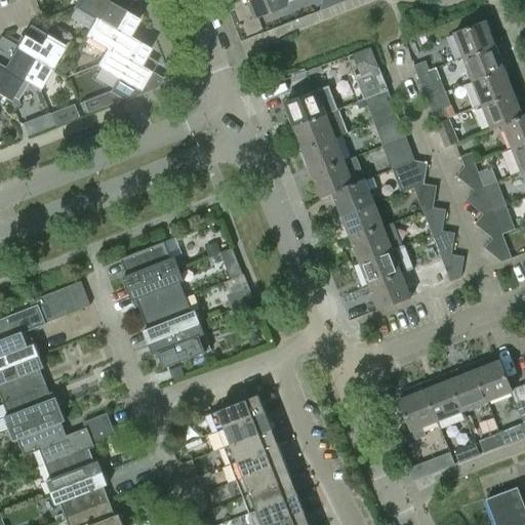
[(76,0),(72,7),(93,19),(116,32),(126,14),(116,9),(120,0),(105,0),(105,2),(99,0),(76,0)]
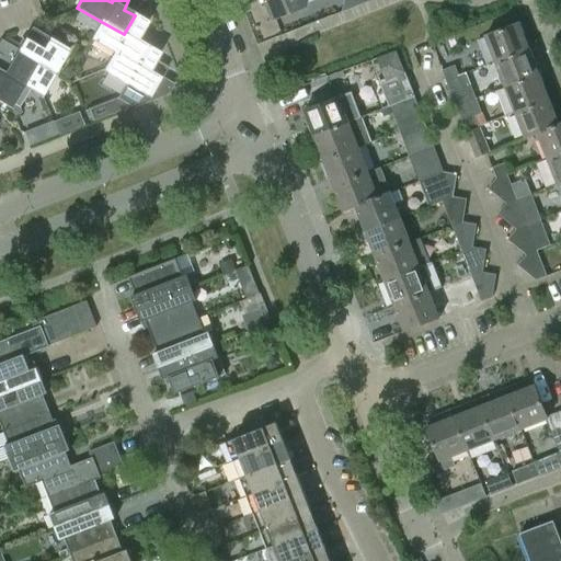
[(299,0),(259,0),(266,21),(302,7),(299,0)]
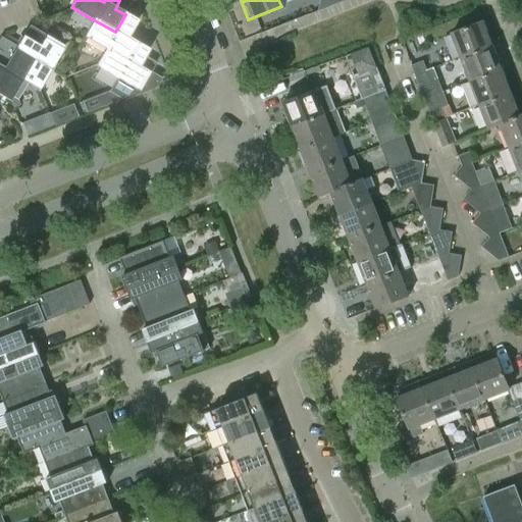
[(136,20),(125,14),(115,32),(93,19),(83,36),(105,49),(125,60),(136,43),(125,37),(136,20)]
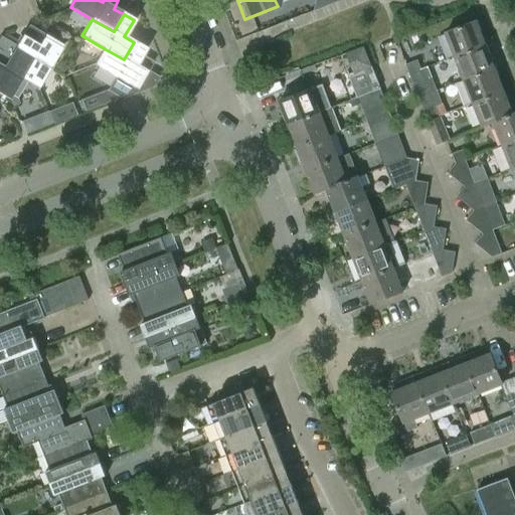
[(455,55),(485,43),(476,20),(446,32),(455,55)]
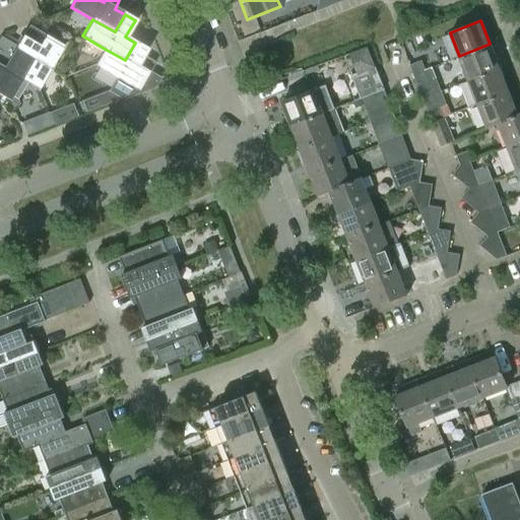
[(21,36),(15,46),(33,56),(19,77),(20,78),(39,88),(62,47),(44,36),(38,46),(21,36)]
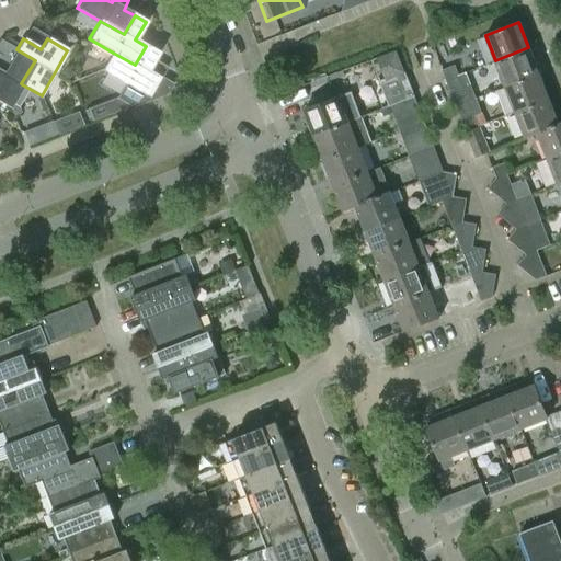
[(135,65),(113,53),(102,70),(125,84),(117,99),(133,107),(155,99),(165,94),(171,84),(159,78),(164,68),(153,61),(158,53),(146,46),(135,65)]
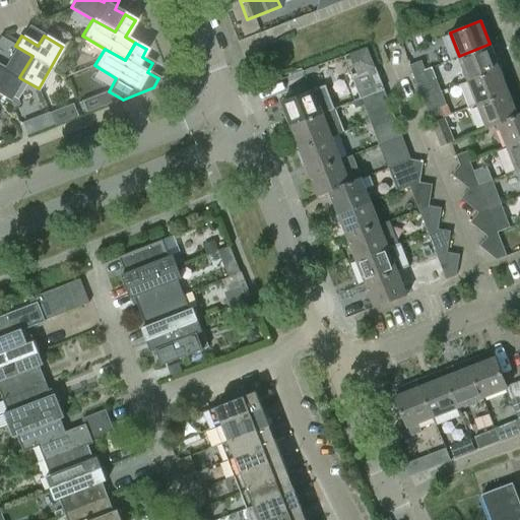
[(500,68),(490,44),(459,56),(468,80),(500,68)]
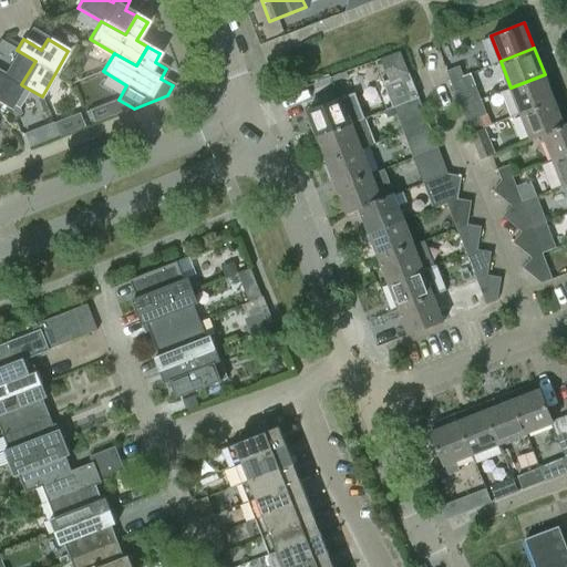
[(12,104),(22,85),(21,84),(35,61),(17,50),(10,62),(0,55),(0,72),(2,74),(0,79),(0,102),(9,109),(12,116),(20,113),(19,107),(12,104)]
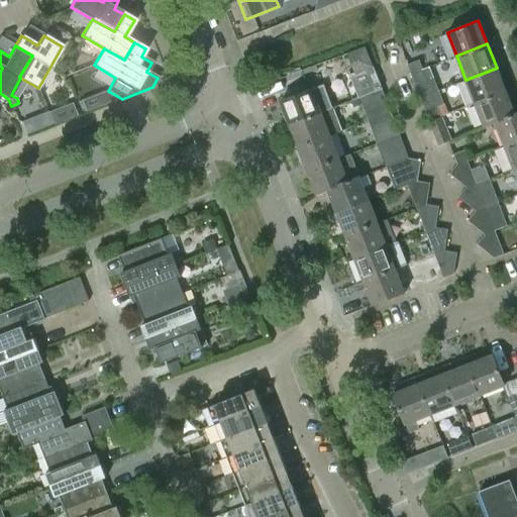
[(411,74),(422,69),(418,60),(407,64),(411,74)]
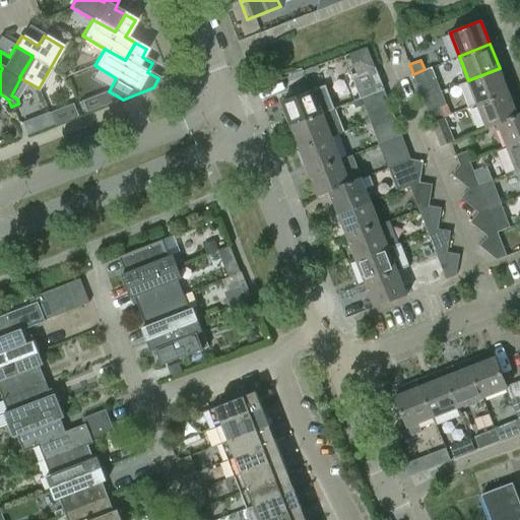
[(384,89),(375,66),(351,75),(361,98),(384,89)]
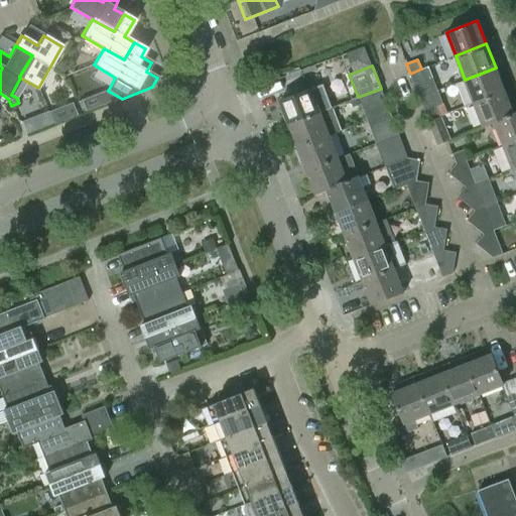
[(505,91),(496,68),(465,80),(474,103),(505,91)]
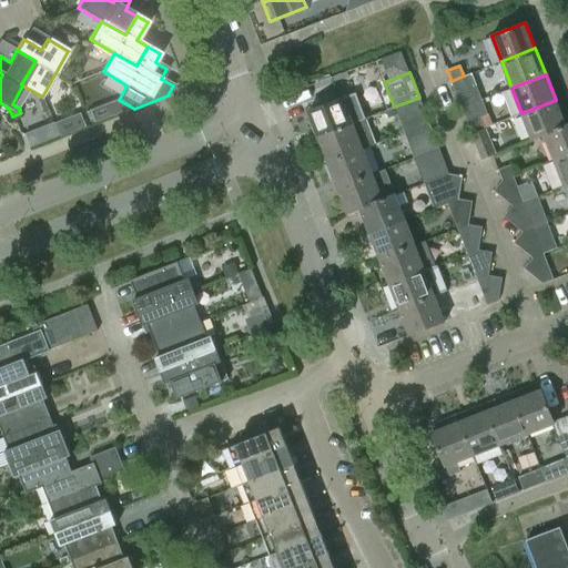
[(455,91),(462,107),(482,99),(476,83),(468,85),(464,75),(452,81),(455,91)]
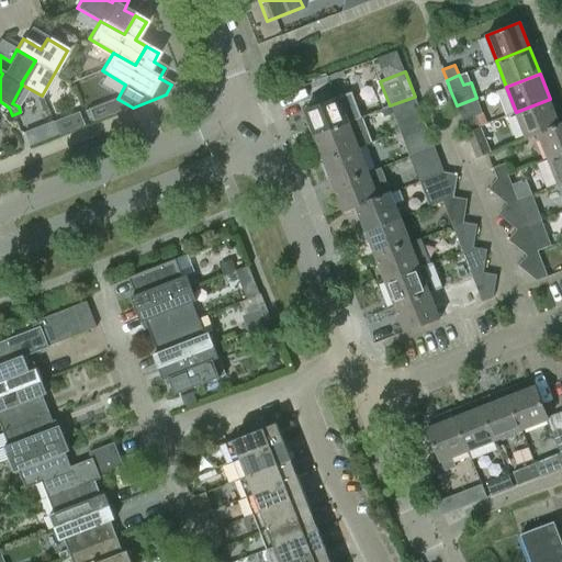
[(340,97),(304,111),(314,136),(350,122),(350,123),(362,119),(352,93),(340,98),(340,97)]
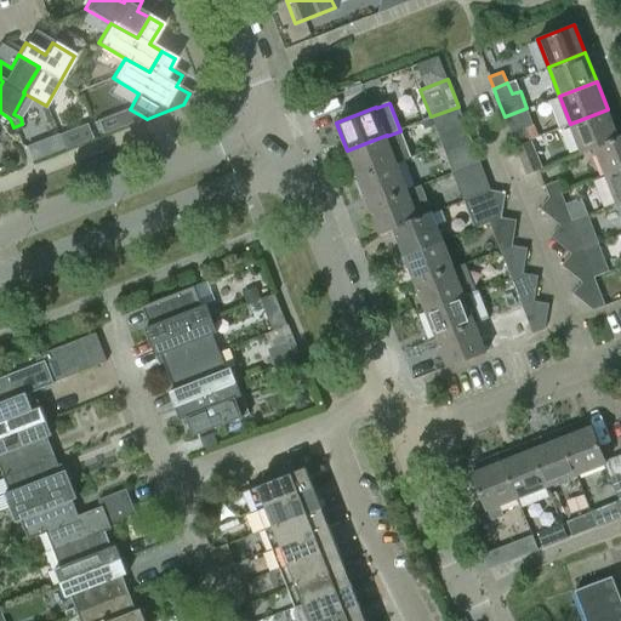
[(469,135),(463,121),(459,107),(431,117),(437,132),(442,146),(469,135)]
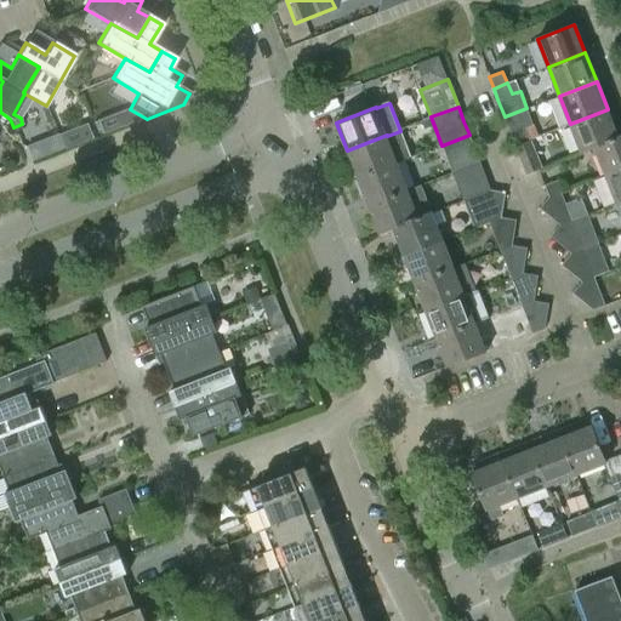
[(529,140),(524,127),(533,124),(527,108),(505,117),(516,144),(529,140)]
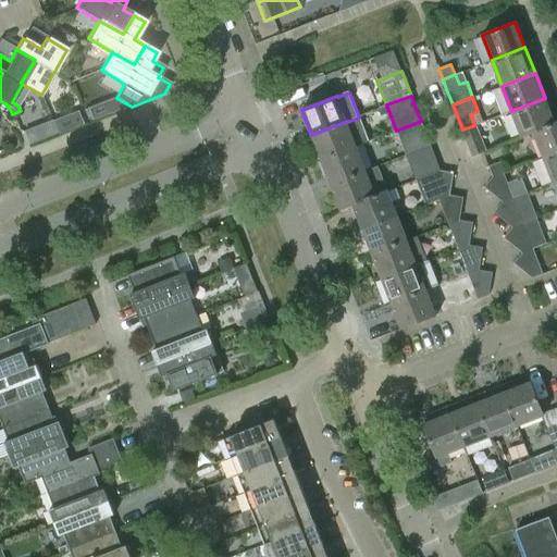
[(545,98),(511,111),(521,136),(533,132),(555,123),(545,98)]
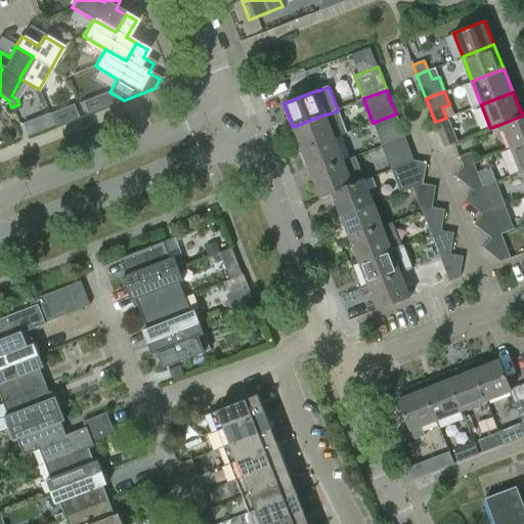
[(326,115),(326,114),(293,127),(302,149),(336,136),(336,138),(347,134),(338,111),(326,115)]
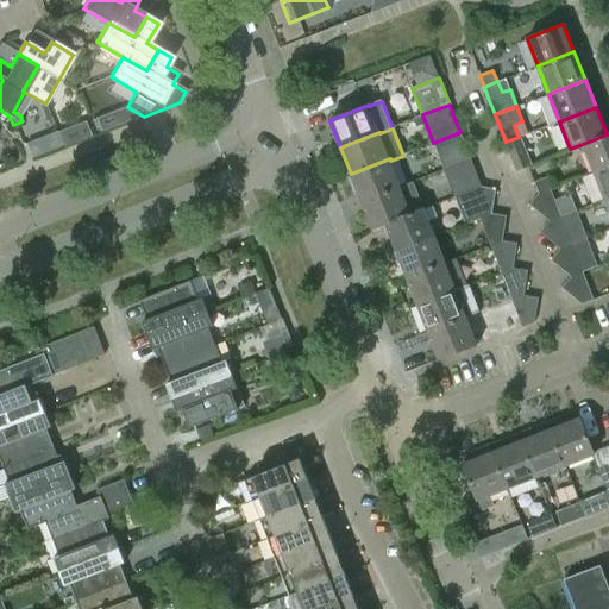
[(465,145),(460,132),(433,143),(444,169),(471,159),(465,145)]
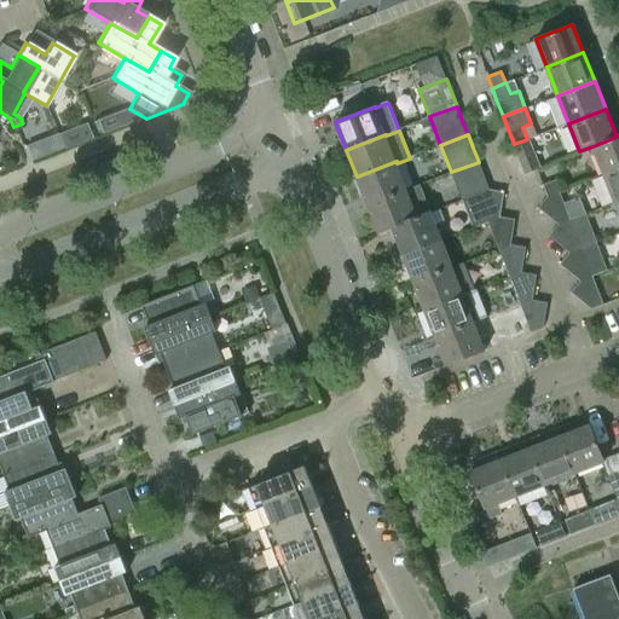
[(603,174),(618,167),(618,134),(617,137),(593,146),(603,174)]
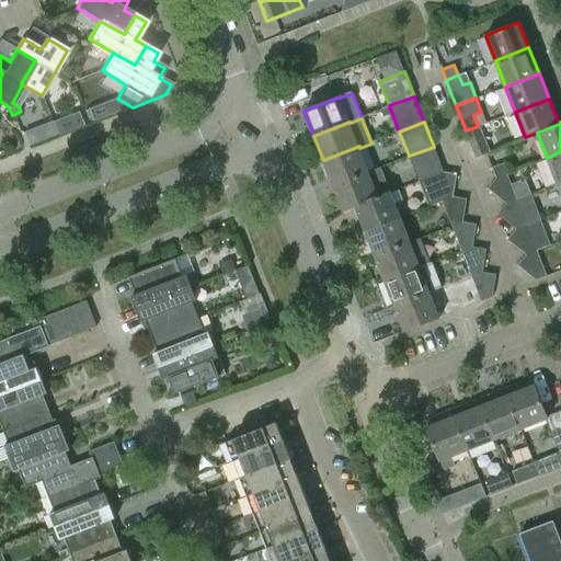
[(489,151),(478,126),(466,130),(477,157),(489,151)]
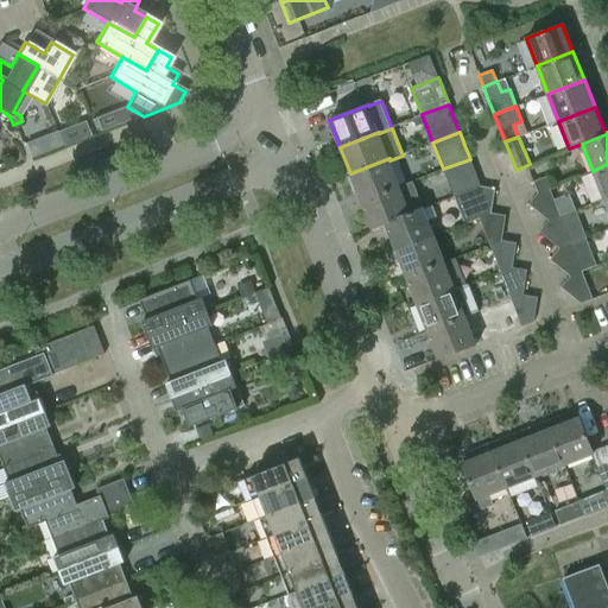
[(400,187),(390,160),(390,158),(350,173),(361,202),(400,187)]
